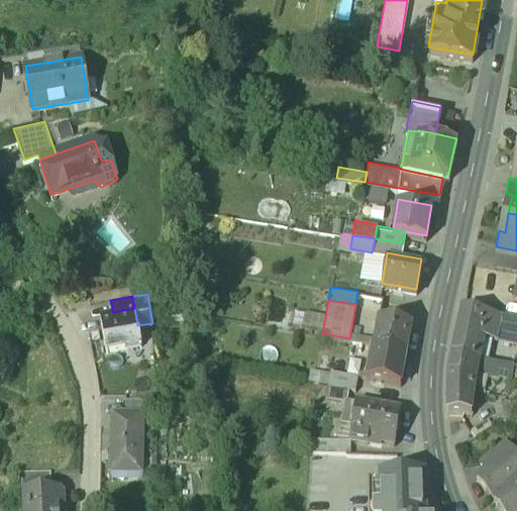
[(485,308),(462,303),(453,349),(476,354),(482,327),(485,308)]
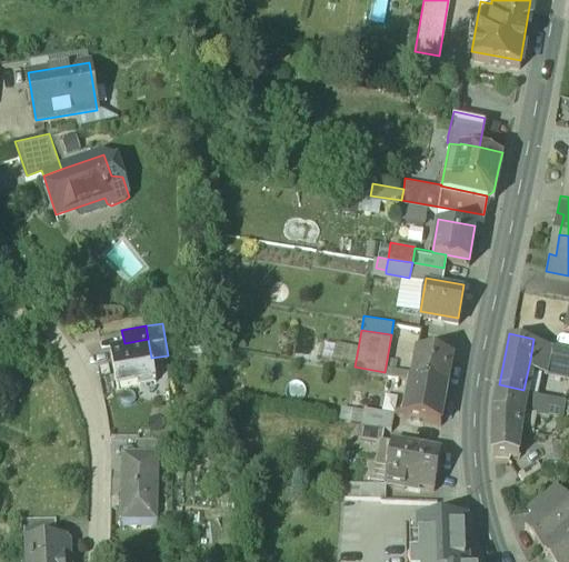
[(125,343),(110,345),(117,383),(138,380),(136,373),(153,370),(151,358),(148,339),(125,343)]
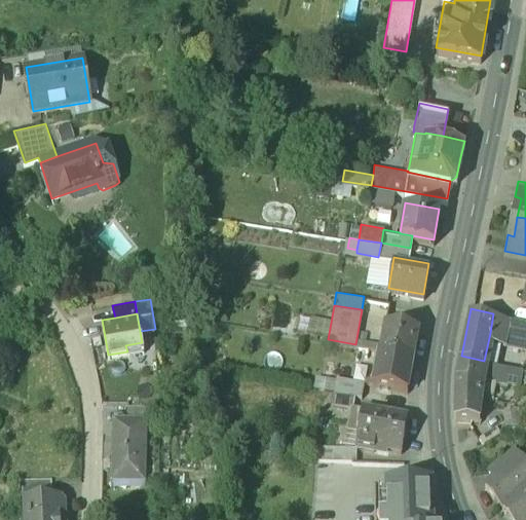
[(510,317),(493,313),(490,333),(505,335),(510,317)]
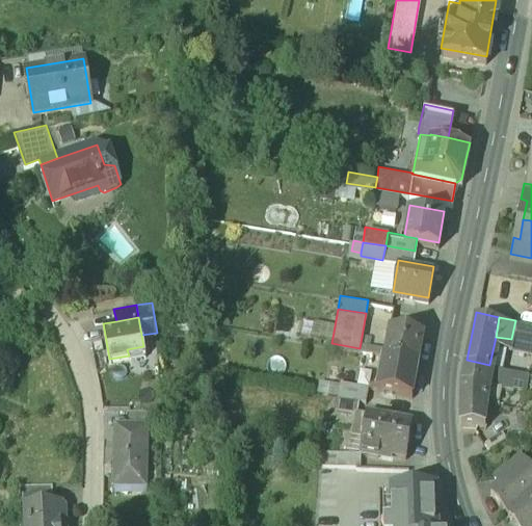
[(531,323),(515,320),(511,339),(510,344),(531,348),(531,323)]
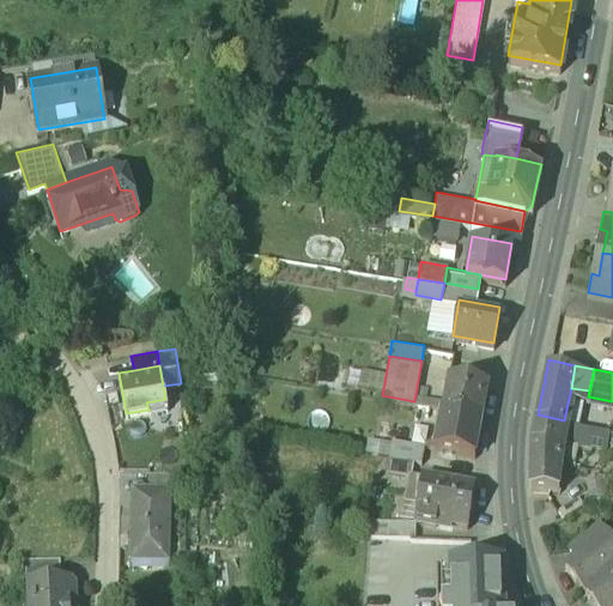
[(487,380),(450,374),(444,406),(481,413),(487,380)]
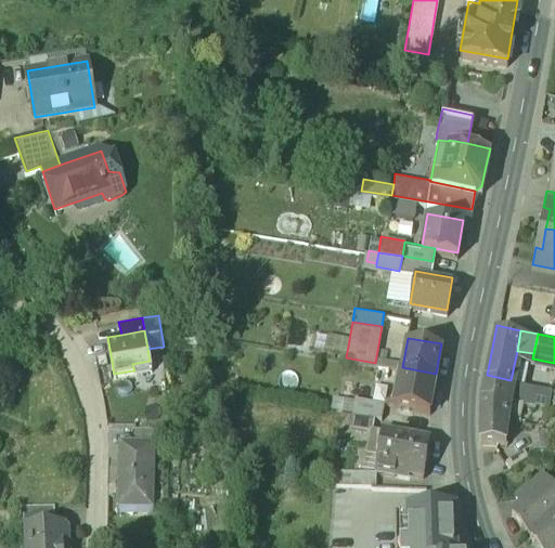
[(399,367),(394,404),(429,411),(436,374),(402,367),(399,367)]
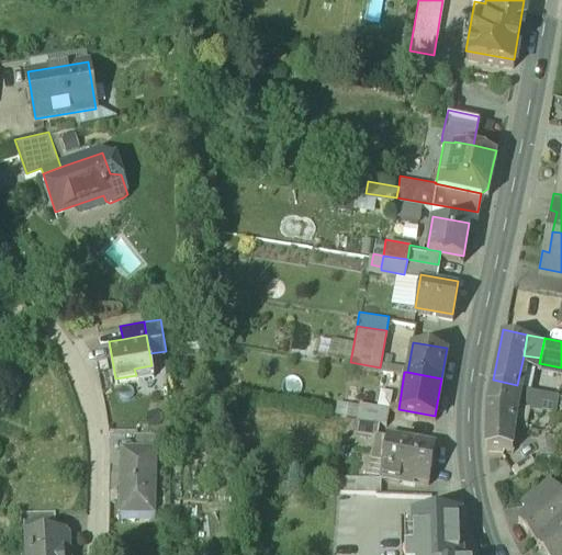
[(517,385),(493,380),(489,400),(487,444),(504,445),(514,399),(517,385)]
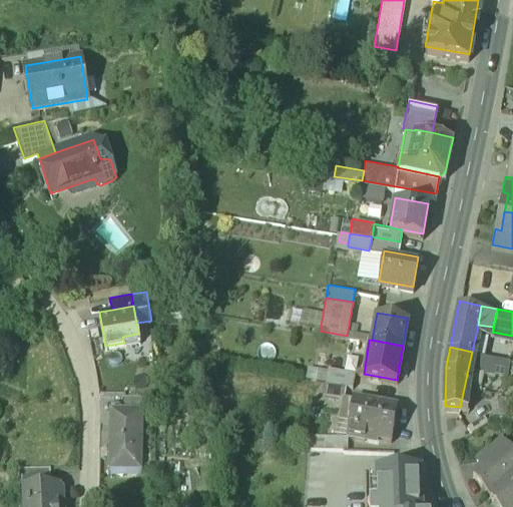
[(509,358),(472,352),(469,365),(507,372),(509,358)]
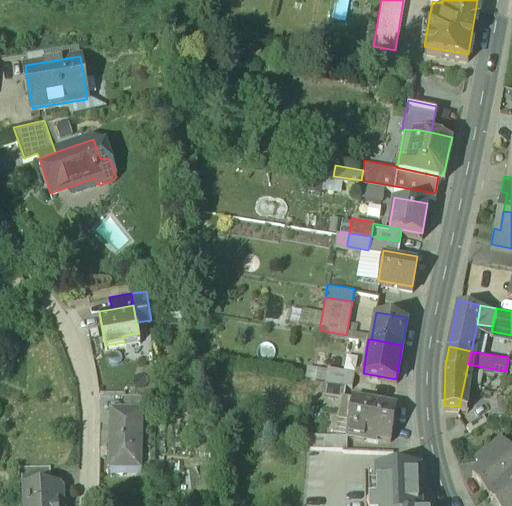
[(355,370),(328,365),(325,380),(352,385),(355,370)]
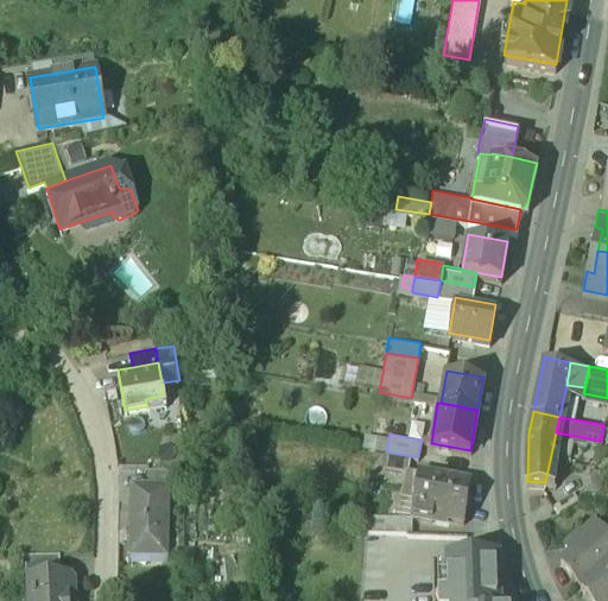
[(181,468),(147,468),(147,485),(166,485),(166,486),(182,486),(181,468)]
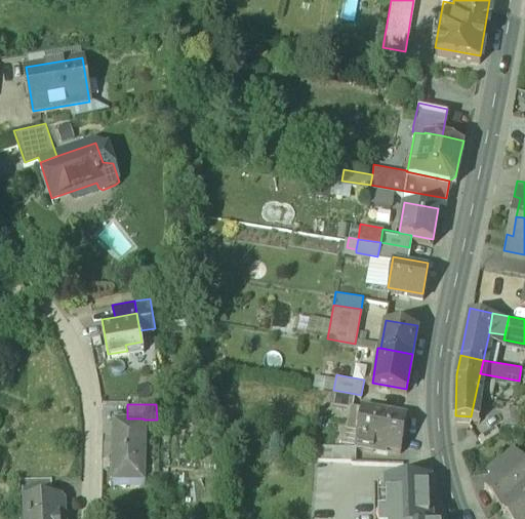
[(406,413),(362,405),(355,445),(356,445),(373,448),(374,445),(400,449),(406,413)]
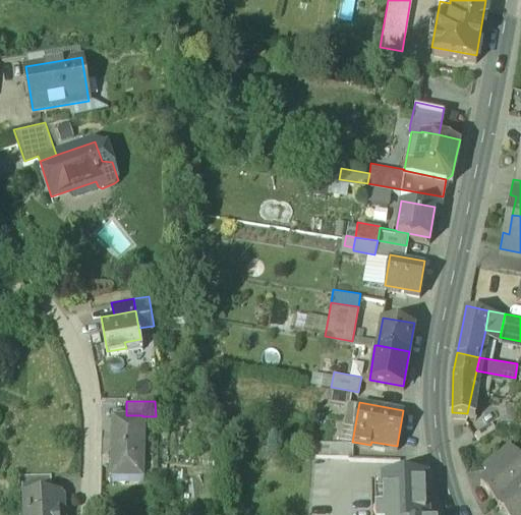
[(126,415),(114,414),(112,472),(141,471),(142,416),(142,415),(126,415)]
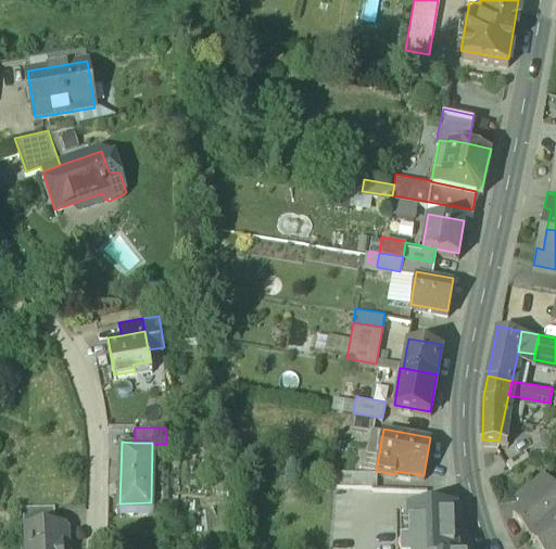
[(352,470),(328,468),(327,482),(333,483),(351,484),(352,470)]
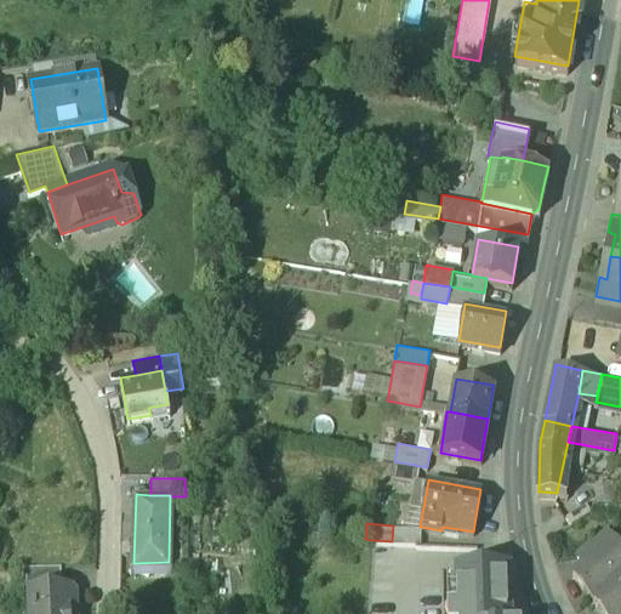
[(420,527),(393,526),(392,541),(421,543),(421,527),(420,527)]
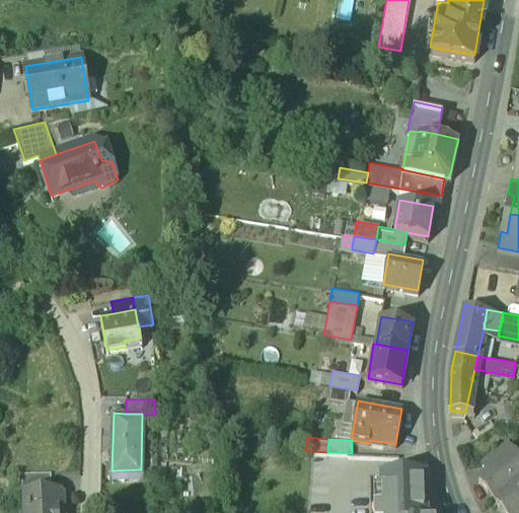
[(506,439),(480,459),(488,468),(489,469),(514,449),(506,439)]
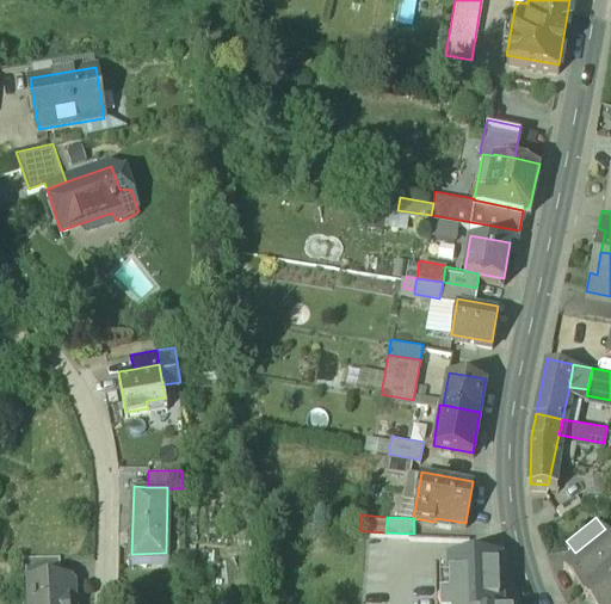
[(610,536),(605,529),(575,553),(574,552),(563,561),(584,586),(610,564),(610,536)]
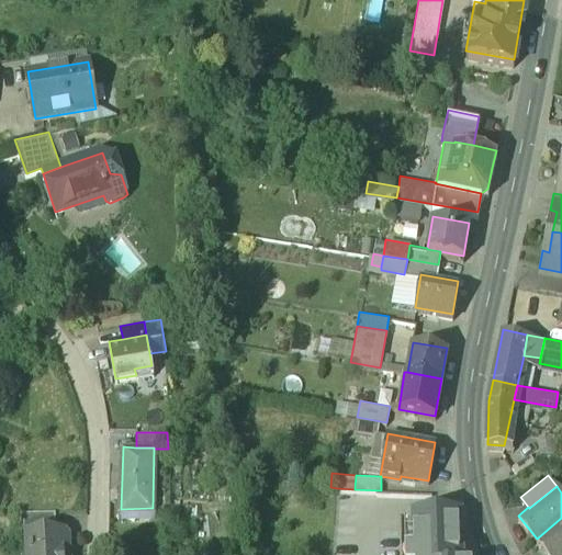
[(56,530),(55,509),(23,509),(24,532),(56,530)]
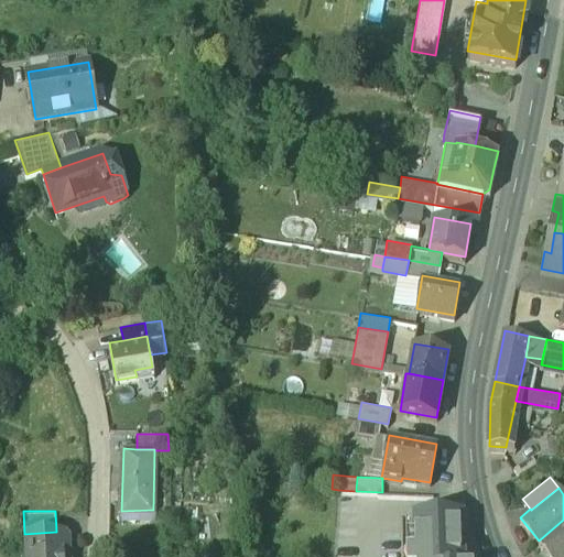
[(463,556),(463,514),(415,514),(415,531),(407,531),(407,556),(463,556)]
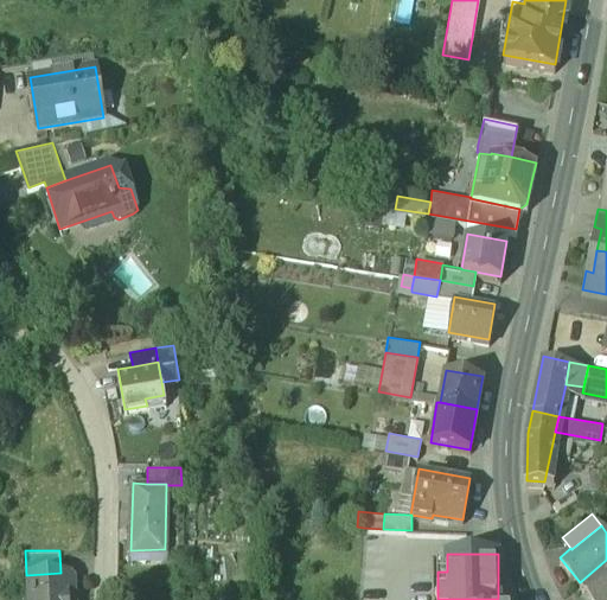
[(606,599),(606,560),(580,582),(593,599),(606,599)]
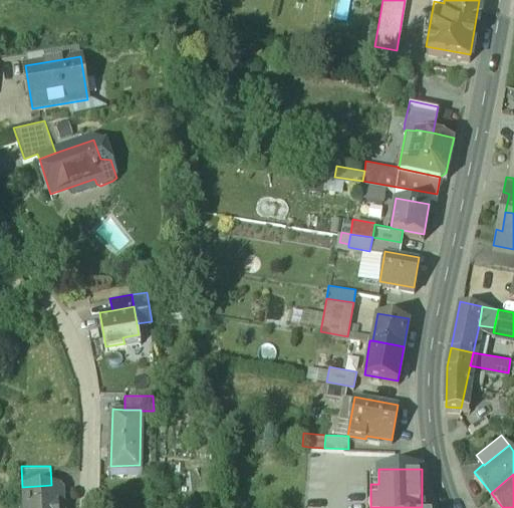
[(22,487),(22,507),(59,507),(59,501),(57,501),(56,485),(51,485),(22,487)]
